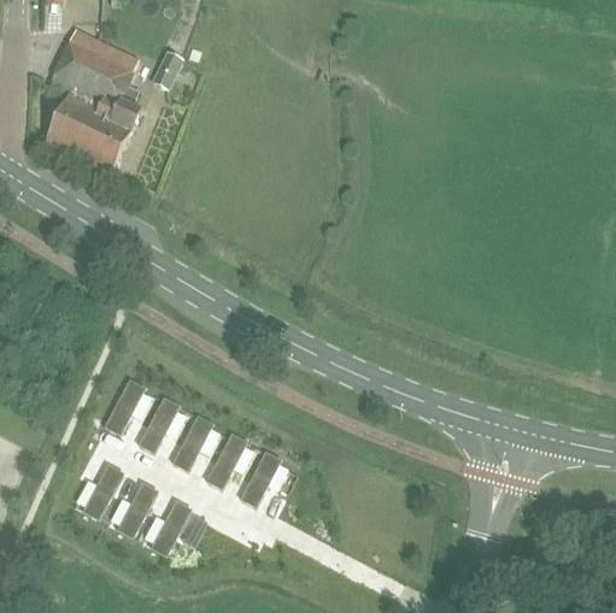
[(111,175),(141,112),(132,107),(138,93),(127,87),(138,60),(74,30),(50,82),(69,92),(44,143),(111,175)]
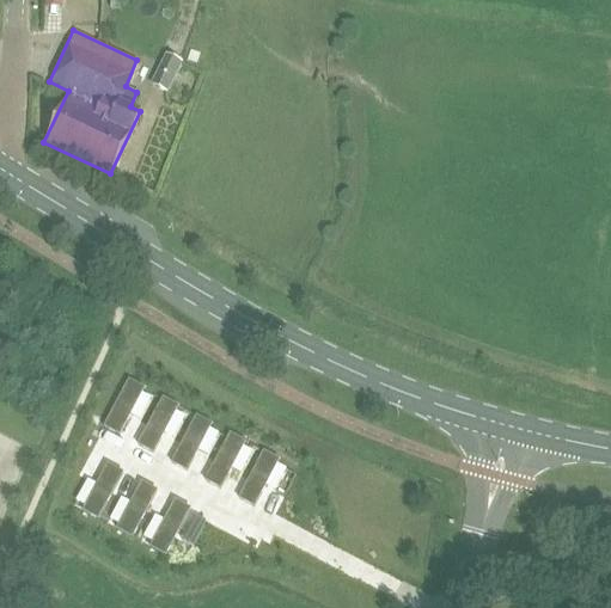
[(166,92),(182,61),(164,54),(150,84),(166,92)]
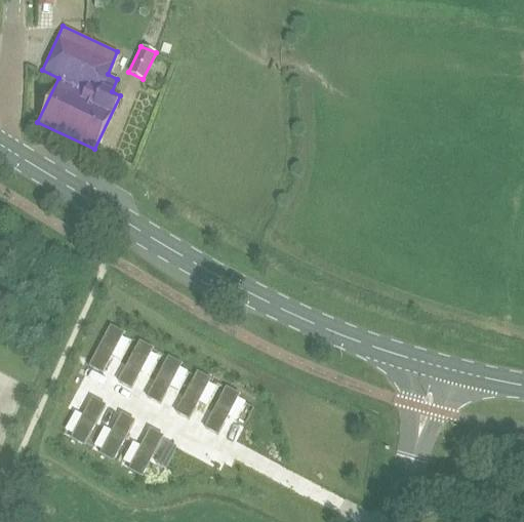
[(90,364),(103,370),(124,330),(112,324),(90,364)]
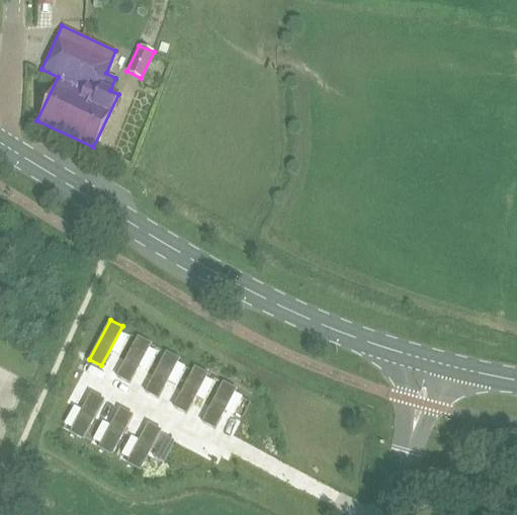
[(117,373),(130,380),(151,341),(139,334),(117,373)]
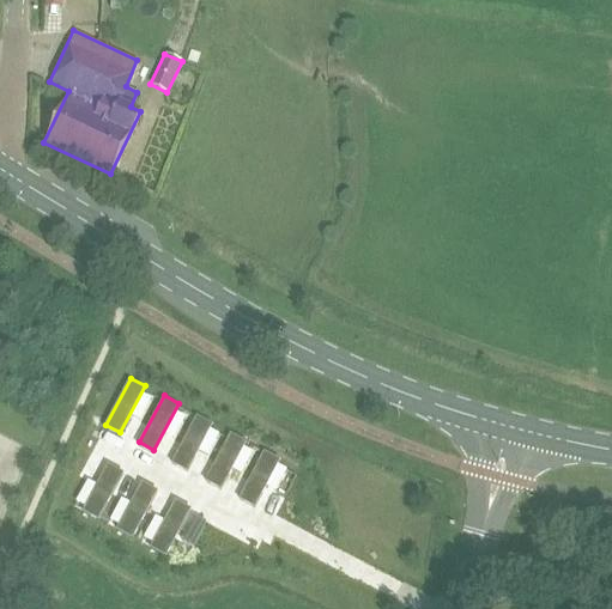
[(171,460),(186,468),(211,421),(197,414),(171,460)]
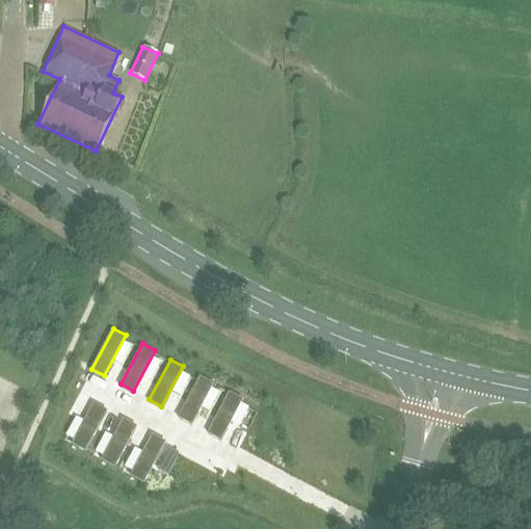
[(177,414),(189,421),(211,380),(198,373),(177,414)]
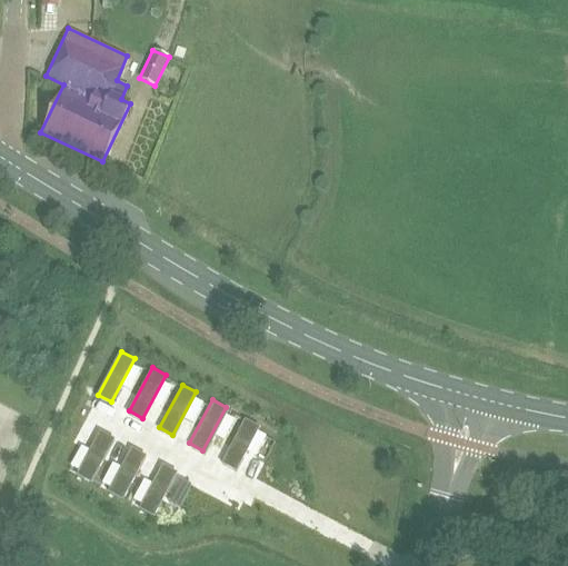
[(222,458),(236,465),(259,423),(246,415),(222,458)]
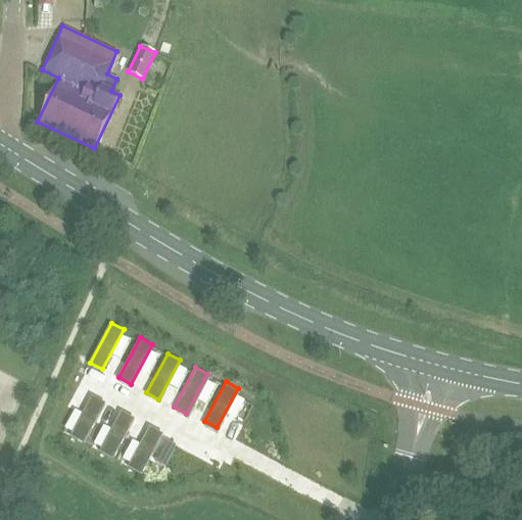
[(72,433),(84,440),(105,400),(93,394),(72,433)]
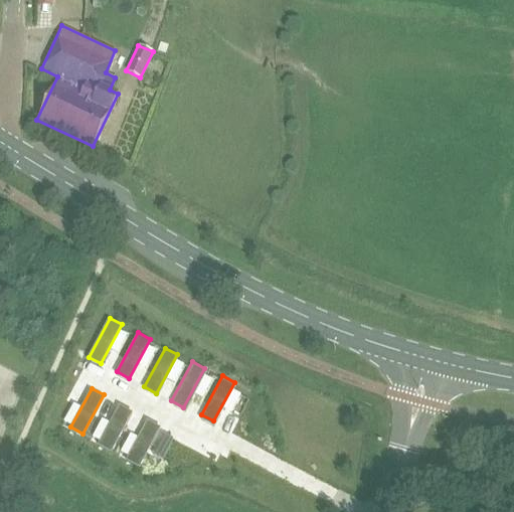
[(100,442),(111,448),(132,409),(121,402),(100,442)]
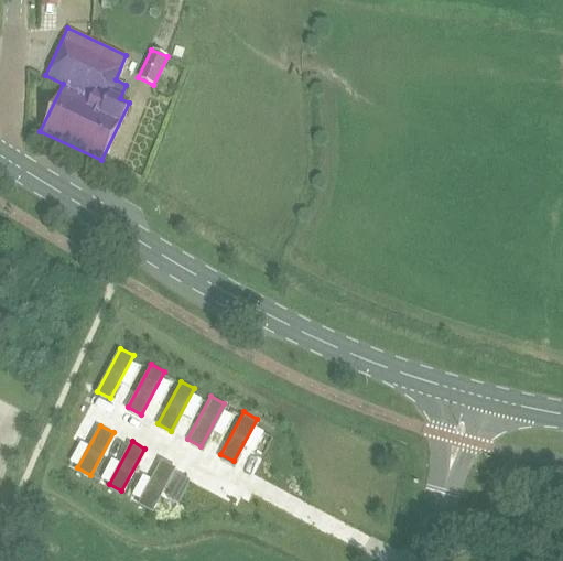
[(139,499),(151,506),(174,463),(162,456),(139,499)]
